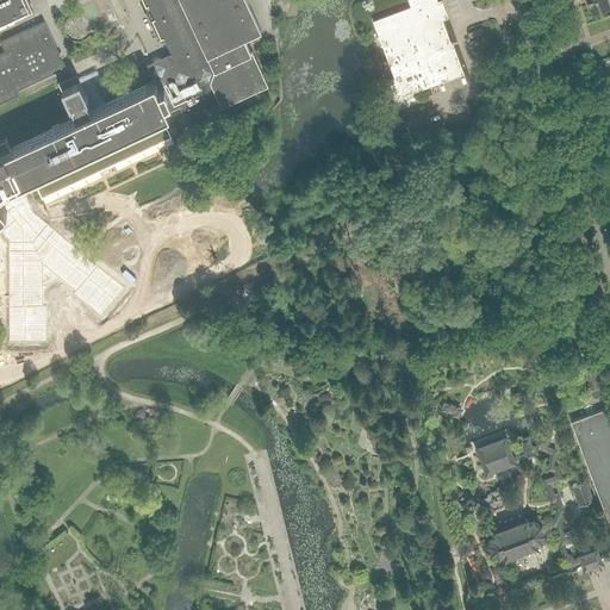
[(0,20),(32,6),(29,0),(0,0),(0,218),(5,215),(14,225),(2,235),(8,344),(44,342),(42,265),(101,319),(125,290),(31,216),(27,209),(11,188),(33,179),(43,199),(173,137),(163,118),(173,114),(170,111),(180,106),(188,123),(269,86),(253,53),(250,54),(244,39),(262,31),(247,0),(143,0),(147,7),(149,6),(155,19),(153,20),(162,39),(165,38),(172,53),(168,54),(173,63),(166,66),(162,75),(166,82),(157,86),(155,81),(94,109),(78,74),(58,82),(75,118),(1,153),(0,150),(0,101),(19,93),(17,88),(67,66),(45,20),(1,41),(6,51),(0,54),(0,20)]
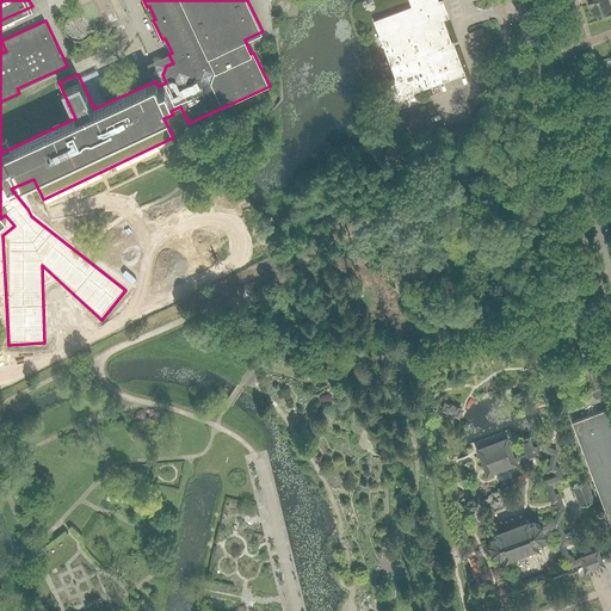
[(408,94),(463,75),(442,19),(446,17),(442,2),(439,2),(437,0),(409,0),(413,7),(375,20),(396,79),(388,82),(396,105),(411,100),(408,94)]
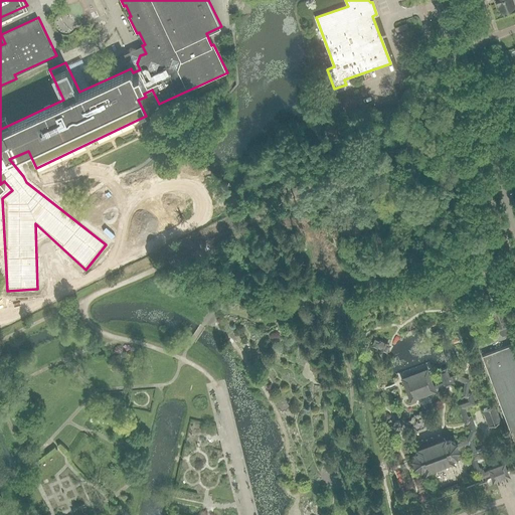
[(514,0),(497,0),(499,3),(501,10),(514,4),(514,0)]
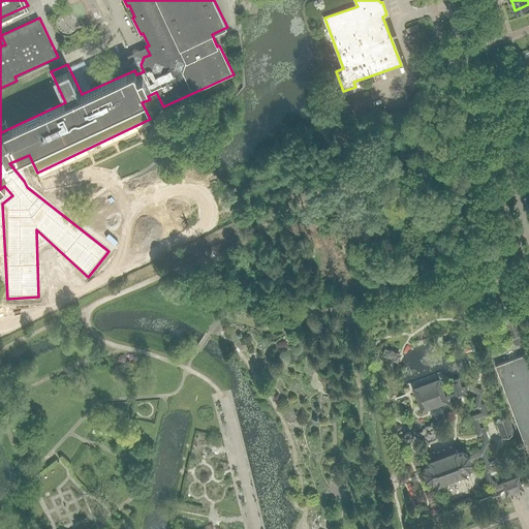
[(402,354),(383,346),(380,354),(392,360),(392,361),(398,363),(402,354)]
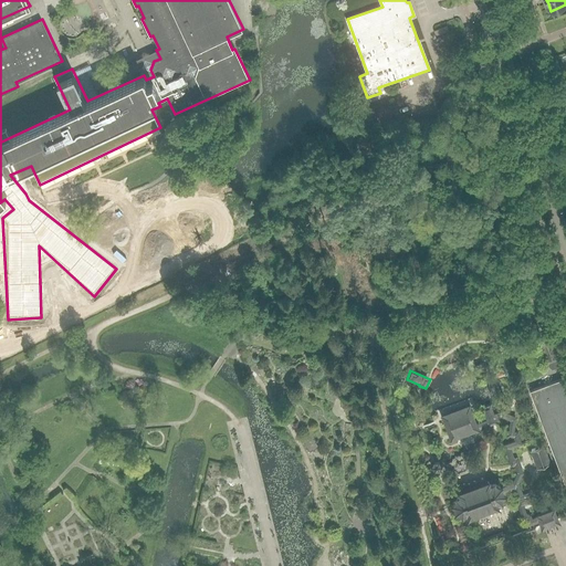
[(565,376),(530,390),(565,486),(565,376)]
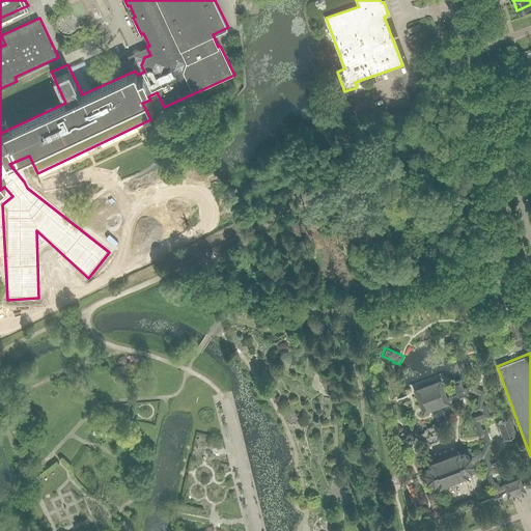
[(414,390),(423,414),(450,403),(448,398),(442,380),(414,390)]
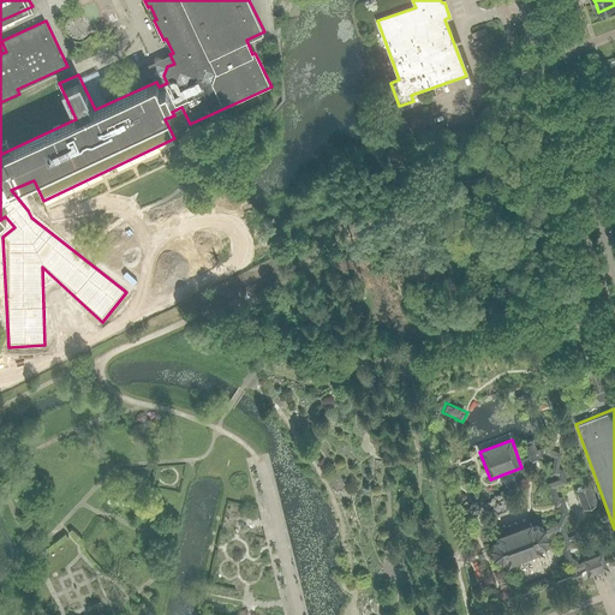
[(529,458),(519,461),(521,467),(542,460),(541,457),(547,454),(554,459),(553,475),(554,477),(559,476),(560,481),(548,485),(556,508),(560,507),(563,514),(557,526),(547,530),(548,532),(549,536),(559,531),(565,544),(561,545),(562,548),(573,574),(585,569),(589,577),(598,573),(608,568),(605,562),(601,553),(591,556),(581,560),(583,562),(579,563),(573,549),(572,545),(565,526),(568,513),(562,499),(560,500),(555,489),(567,484),(562,471),(560,470),(562,454),(547,447),(537,451),(533,440),(523,443),(529,458)]
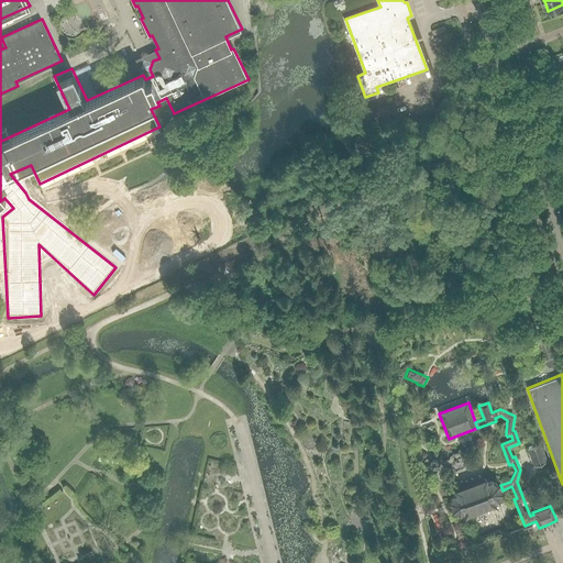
[(528,449),(533,466),(548,461),(542,443),(528,449)]
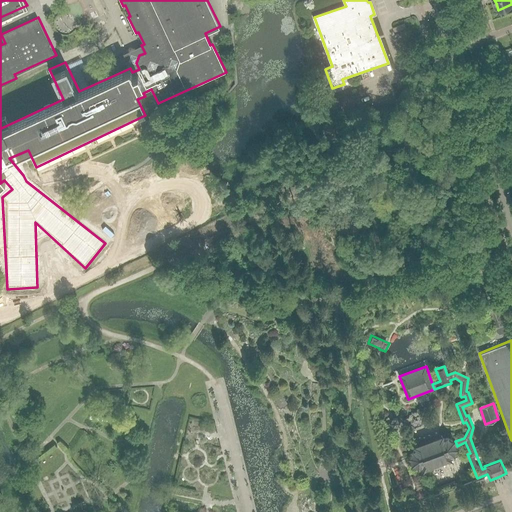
[(451,455),(455,454),(456,450),(459,447),(457,446),(456,443),(455,441),(455,438),(450,438),(448,435),(444,438),(443,433),(440,435),(429,439),(418,443),(413,444),(415,449),(412,448),(410,454),(408,456),(411,460),(412,465),(416,466),(419,467),(422,466),(423,466),(423,470),(439,464),(454,458),(451,455)]
